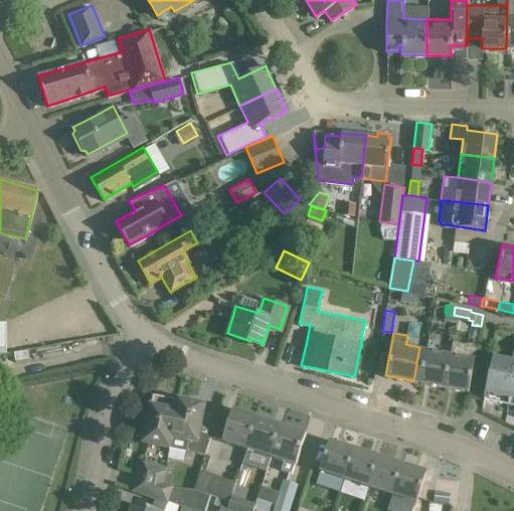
[(483,397),(513,403),(513,344),(511,360),(492,355),(483,397)]
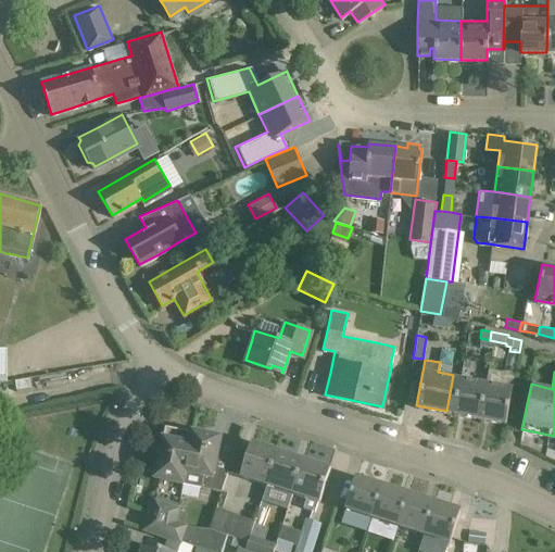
[(475,416),(482,380),(453,375),(446,411),(475,416)]
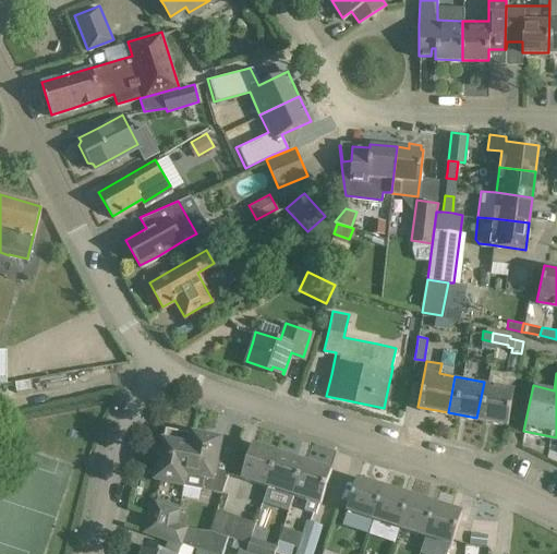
[(484,382),(476,418),(507,423),(513,388),(484,382)]
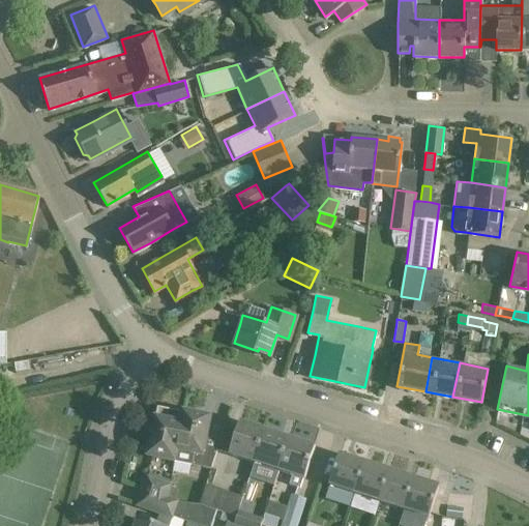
[(146,454),(173,459),(175,448),(180,421),(179,421),(182,410),(156,405),(146,454)]
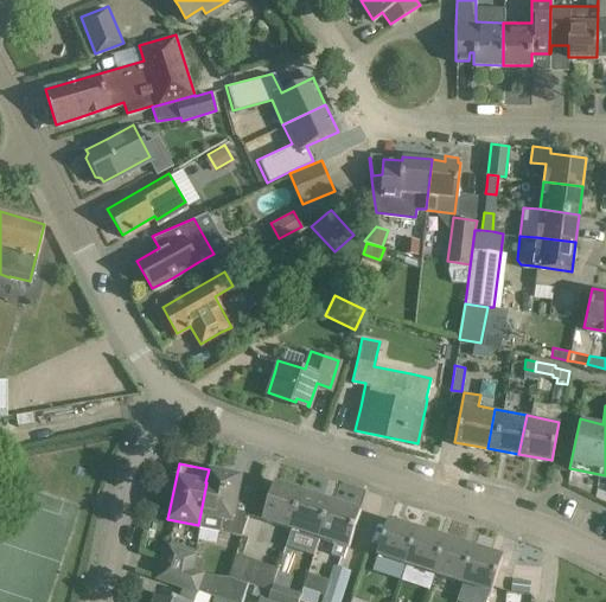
[(209,469),(205,482),(206,482),(201,513),(198,525),(241,535),(244,520),(231,518),(240,475),(209,469)]
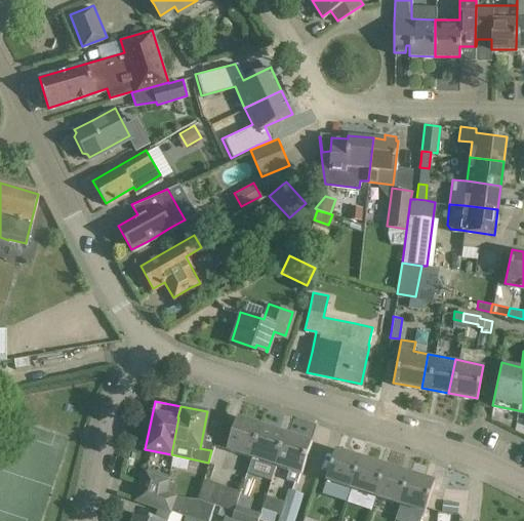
[(251,456),(262,425),(236,416),(226,448),(251,456)]
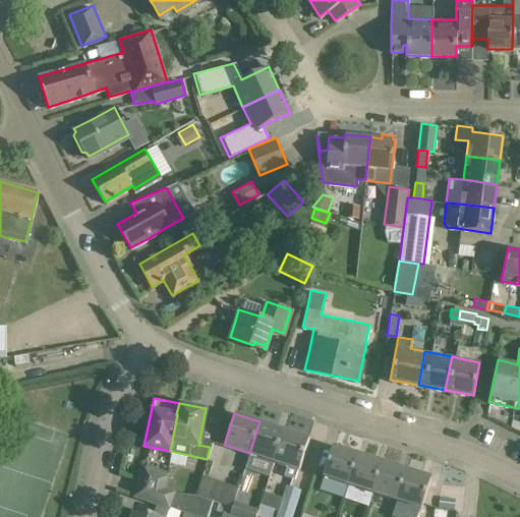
[(274,461),(284,428),(260,421),(249,453),(274,461)]
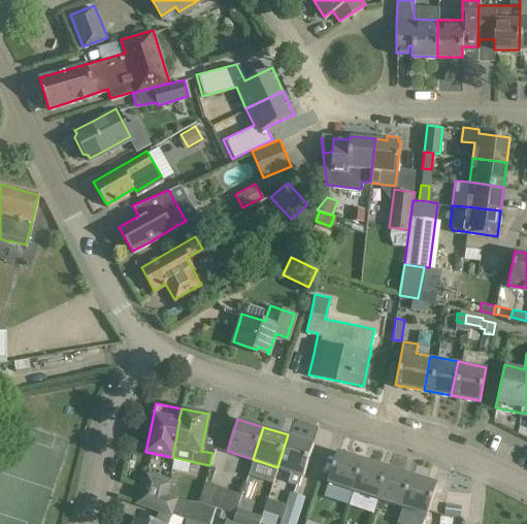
[(288,434),(277,467),(290,471),(288,481),(298,484),(301,475),(302,476),(313,443),(288,434)]
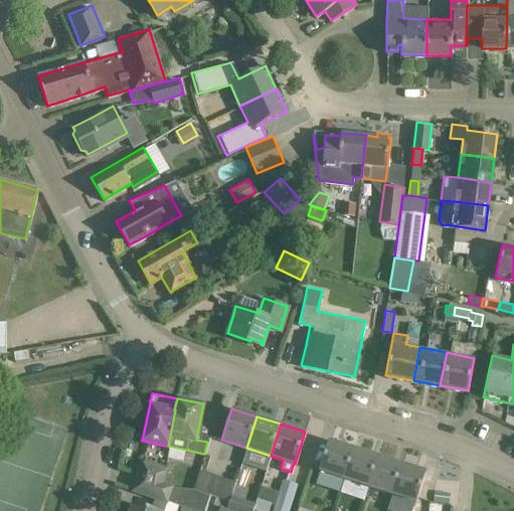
[(353,448),(329,440),(319,470),(344,477),(353,448)]
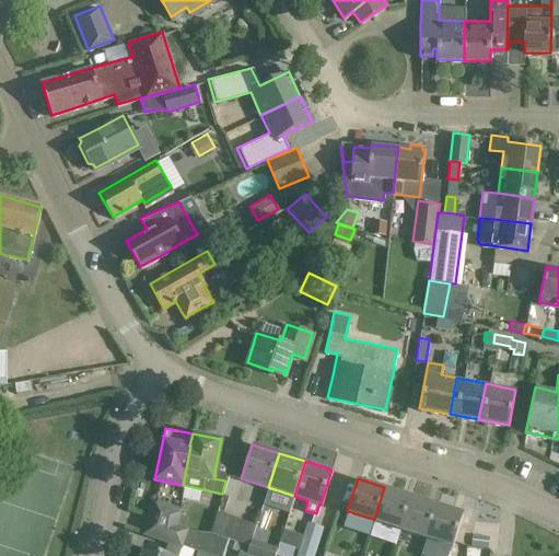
[(399,528),(410,495),(384,487),(374,519),(399,528)]
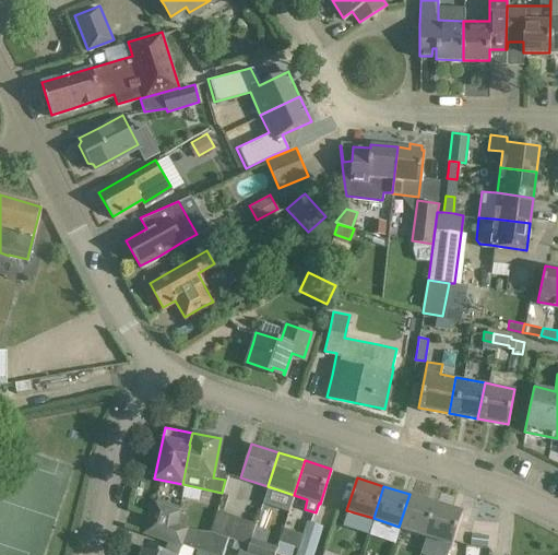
[(435,503),(410,494),(399,527),(425,535),(435,503)]
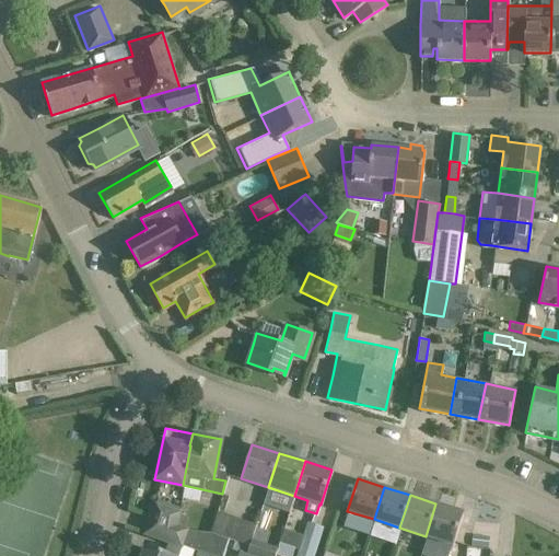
[(178,510),(158,502),(152,516),(151,516),(144,532),(169,541),(181,545),(182,544),(187,528),(176,524),(175,523),(178,510)]
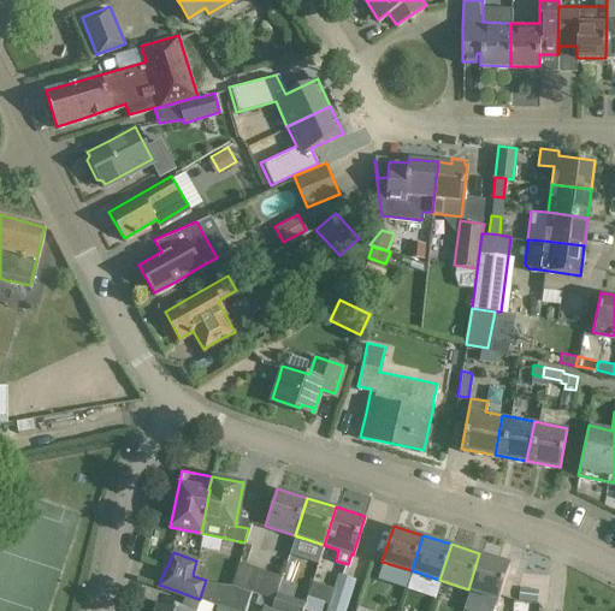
[(509,563),(479,553),(468,589),(497,598),(509,563)]
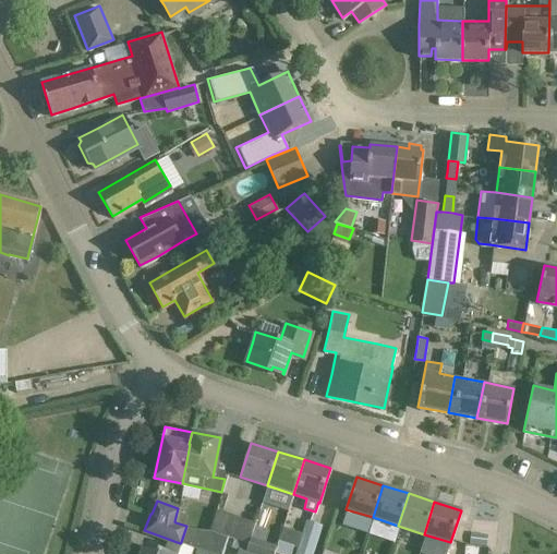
[(305,518),(293,553),(312,553),(322,524),(305,518)]
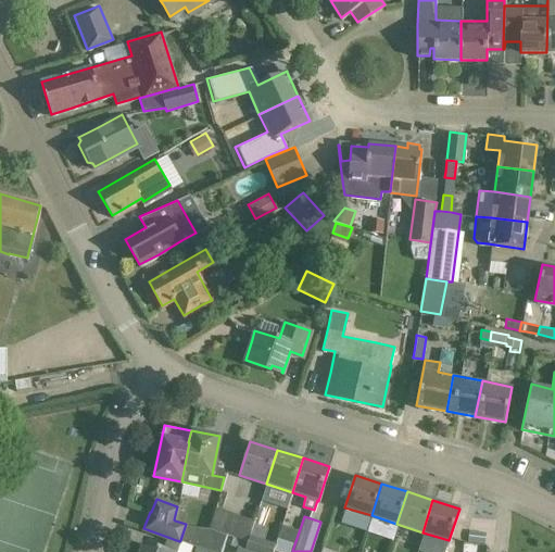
[(236,524),(231,534),(239,536),(248,539),(250,534),(251,529),(236,524)]
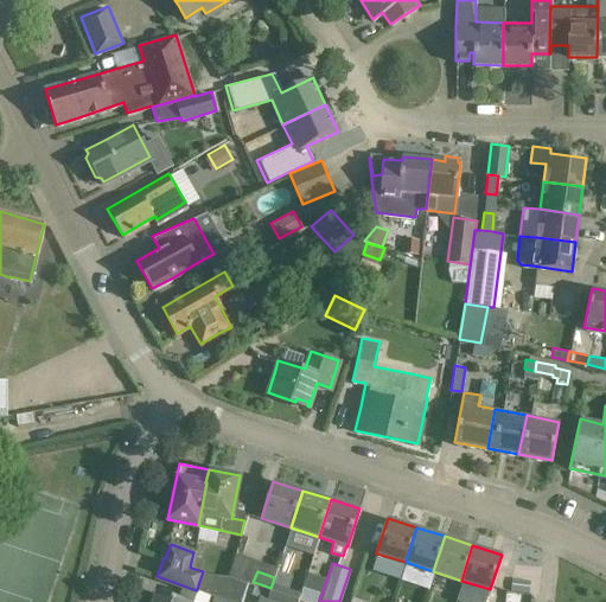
[(229,600),(234,601),(240,601),(244,590),(247,582),(224,574),(216,596),(229,600)]
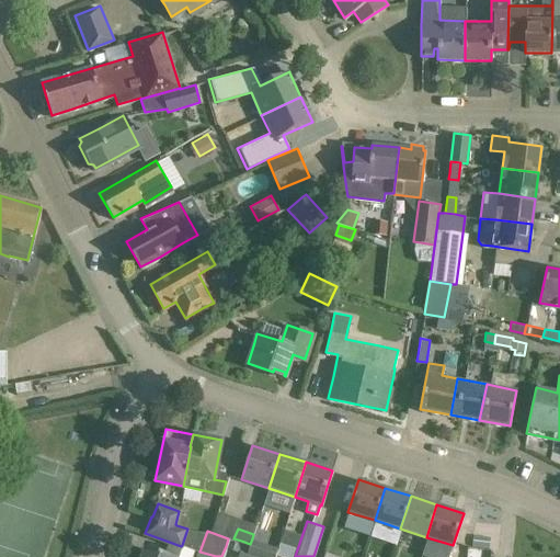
[(228,538),(226,546),(238,550),(241,541),(233,538),(229,537),(228,538)]
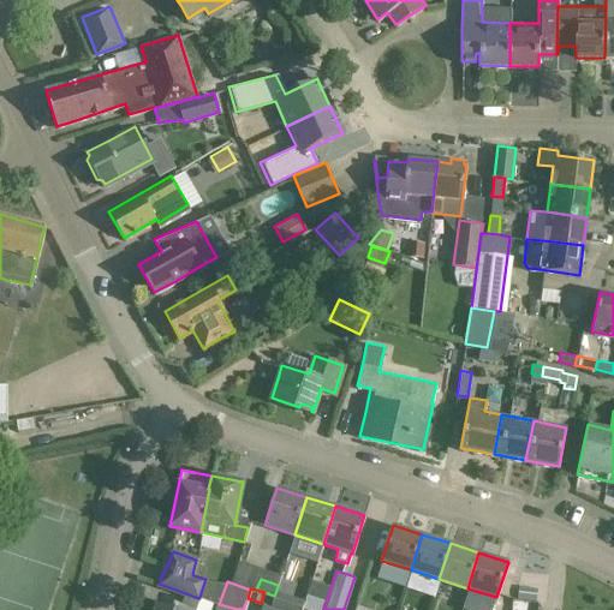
[(274,596),(273,598),(272,604),(270,605),(284,609),(285,609),(300,609),(302,608),(303,606),(305,599),(282,592),(276,590),(274,596)]
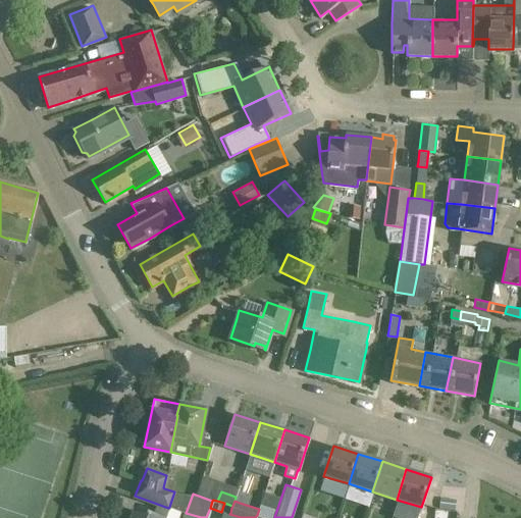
[(160,517),(164,517),(168,508),(157,504),(153,516),(154,516),(160,517)]
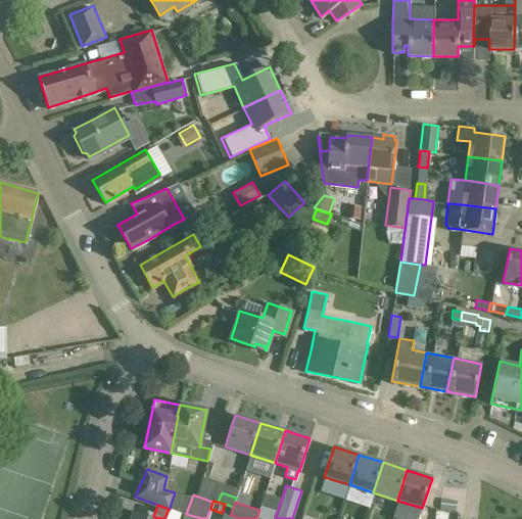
[(259,510),(257,516),(267,518),(271,518),(275,510),(261,506),(259,510)]
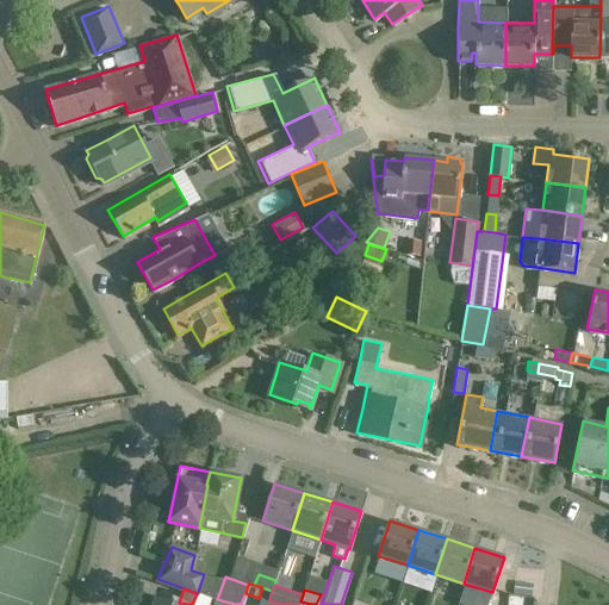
[(187,604),(180,603),(179,603),(157,594),(153,604),(187,604)]
